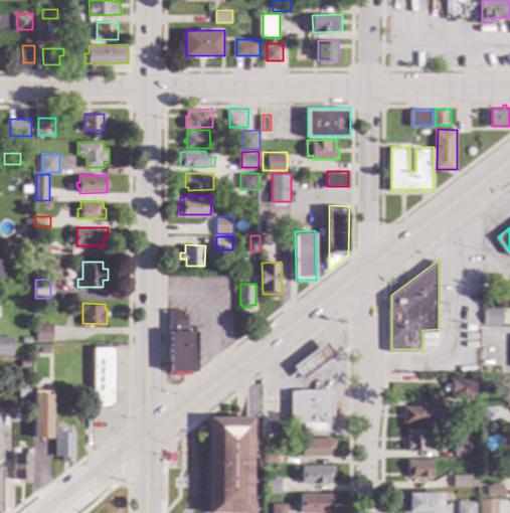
[(505,323),(488,323),(488,307),(505,307),(505,323)]
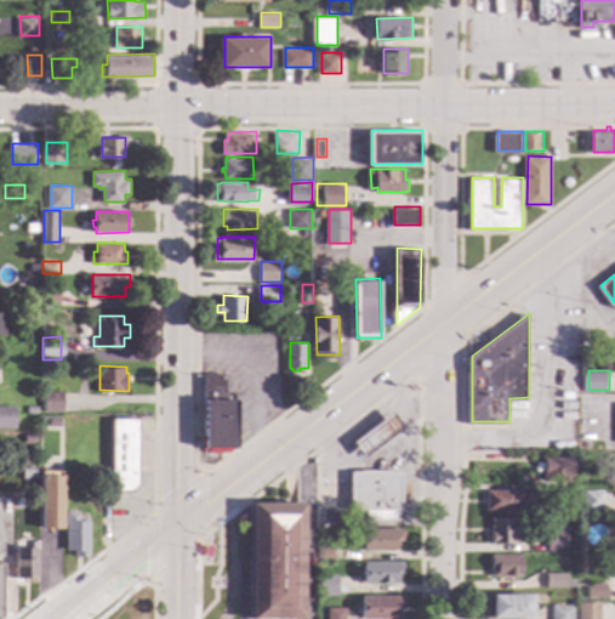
[(227,398),(238,398),(237,447),(205,447),(206,373),(227,373),(227,398)]
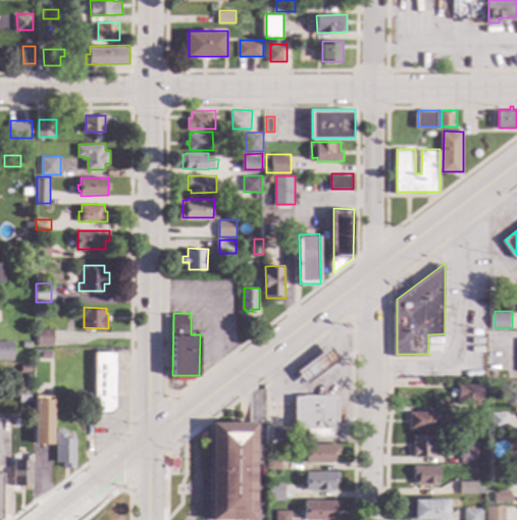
[(55,345),(39,345),(39,327),(55,327),(55,345)]
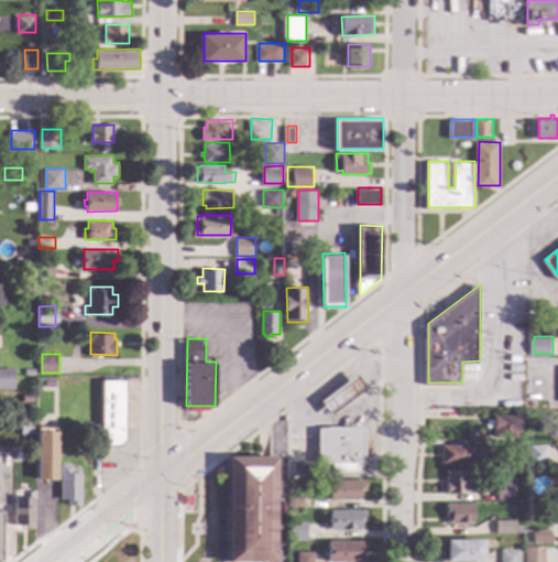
[(17,388),(0,388),(0,368),(17,368),(17,388)]
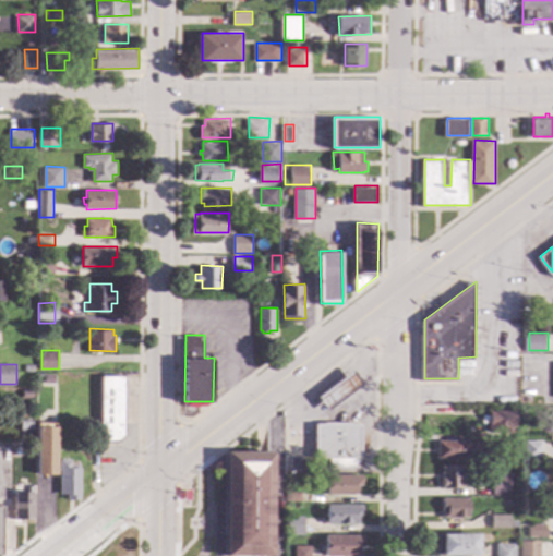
[(362,384),(327,411),(317,397),(352,371),(362,384)]
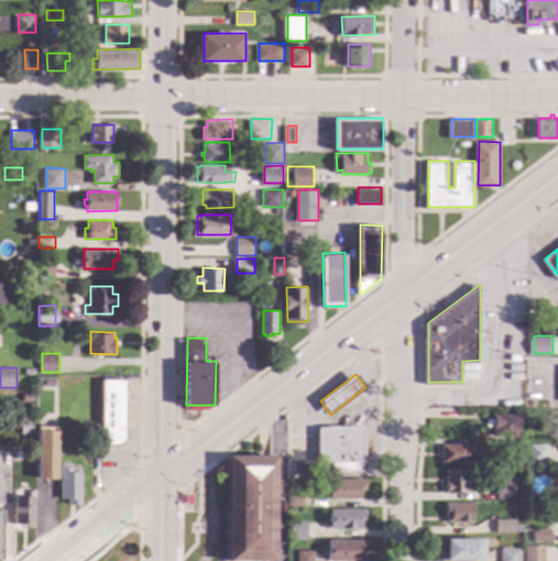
[(57,386),(47,385),(47,377),(58,377),(57,386)]
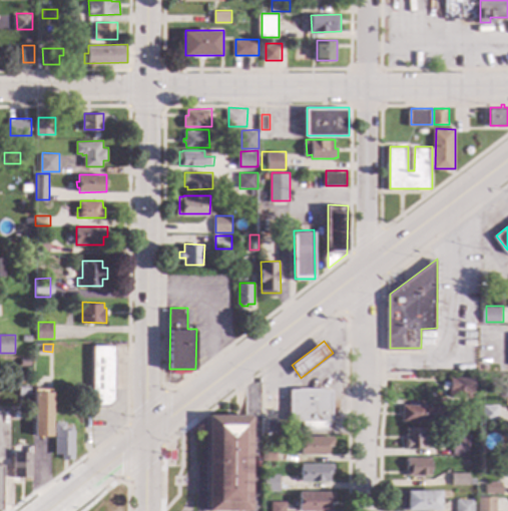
[(117,345),(117,399),(110,405),(94,405),(95,345),(117,345)]
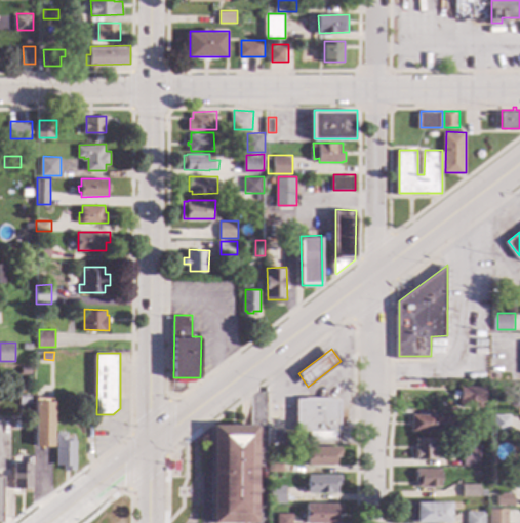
[(486,400),(484,400),(484,406),(462,406),(462,385),(487,386),(486,400)]
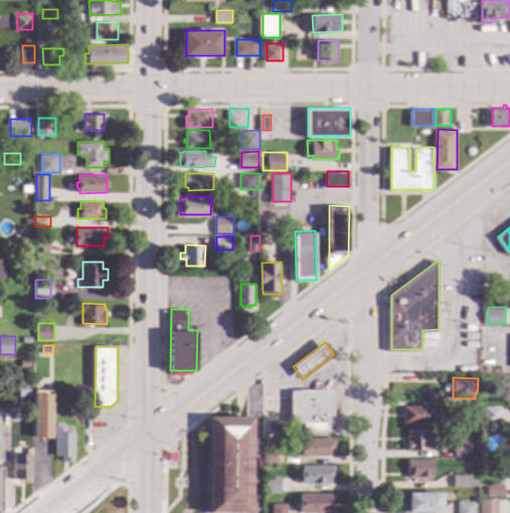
[(32,397),(20,396),(20,387),(32,387),(32,397)]
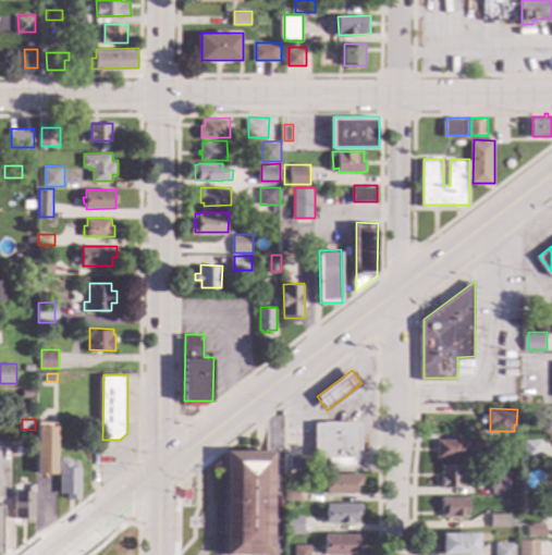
[(58,472),(40,472),(39,421),(57,421),(58,472)]
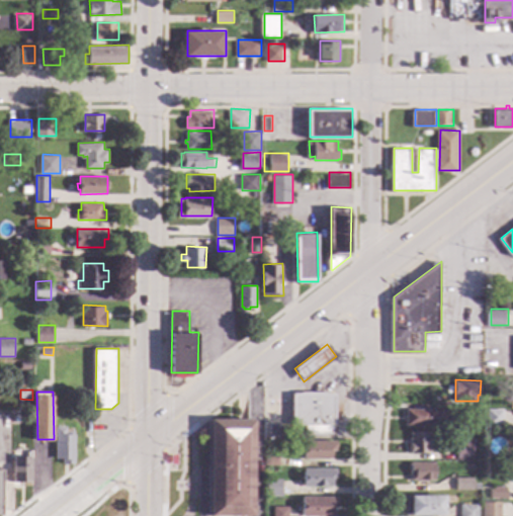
[(335,426),(334,426),(334,434),(307,434),(307,426),(293,426),(292,394),(335,394),(335,426)]
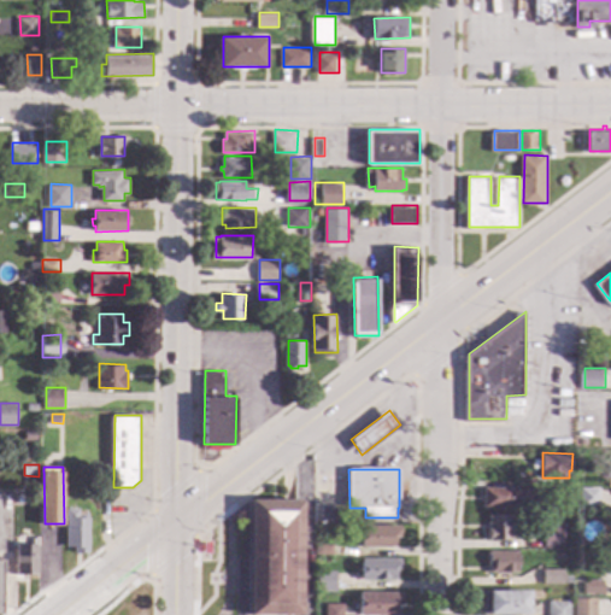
[(513,490),(530,490),(530,507),(485,505),(486,486),(513,486),(513,490)]
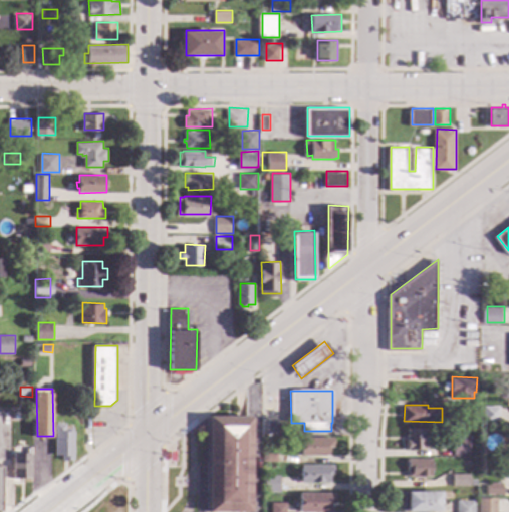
[(501,406),(501,420),(486,420),(486,405),(501,406)]
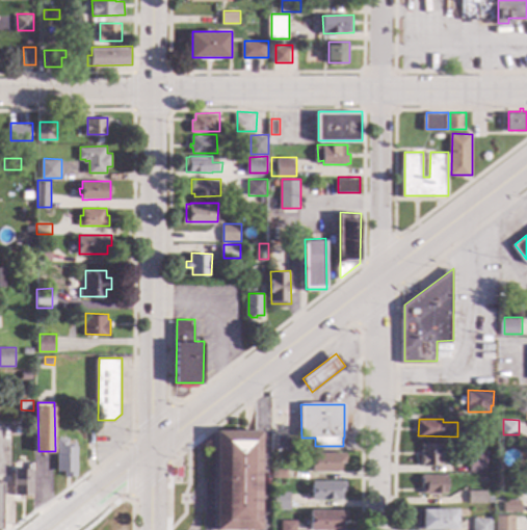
[(261,528),(216,528),(216,429),(247,429),(261,429),(261,528)]
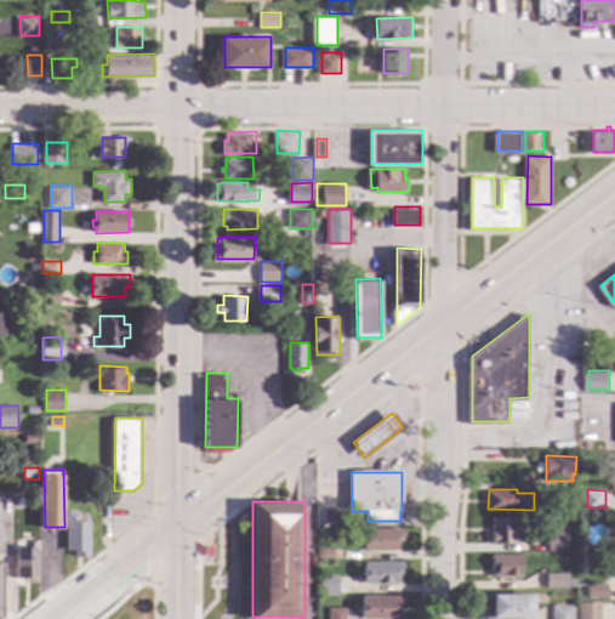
[(81,515),(90,515),(90,520),(91,520),(91,555),(77,555),(77,550),(68,550),(68,510),(81,510),(81,515)]
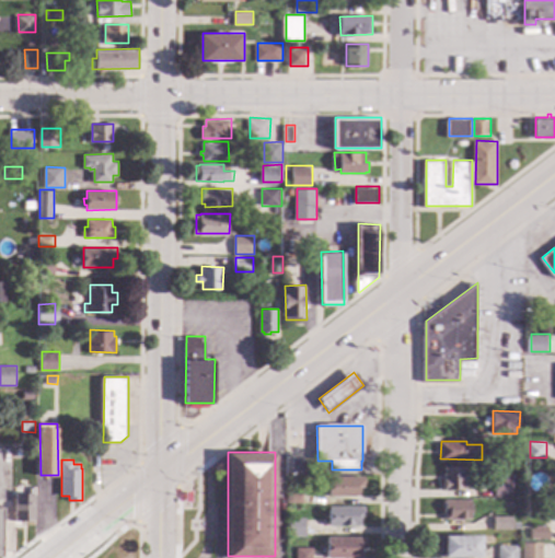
[(466,468),(469,468),(469,474),(465,474),(465,488),(446,488),(446,465),(466,465),(466,468)]
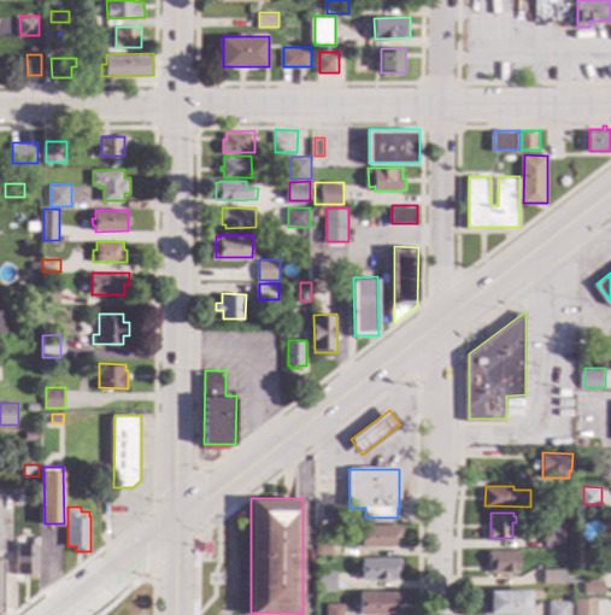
[(567,521),(565,545),(545,545),(545,520),(567,521)]
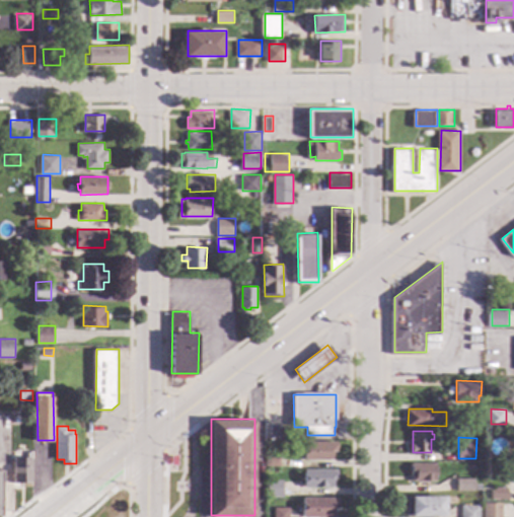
[(340,450),(335,450),(335,458),(306,459),(306,441),(340,441),(340,450)]
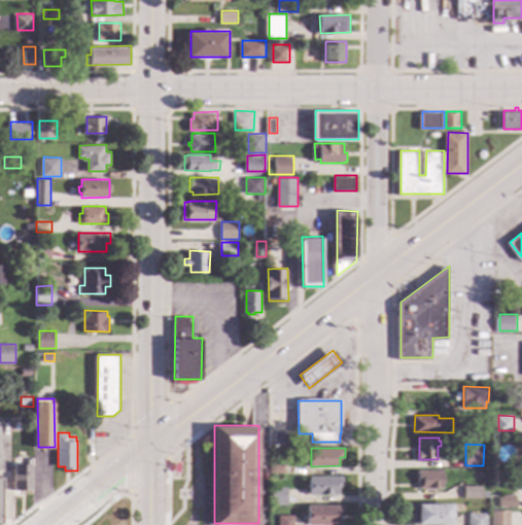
[(32,489),(27,489),(27,490),(15,490),(16,463),(33,463),(32,489)]
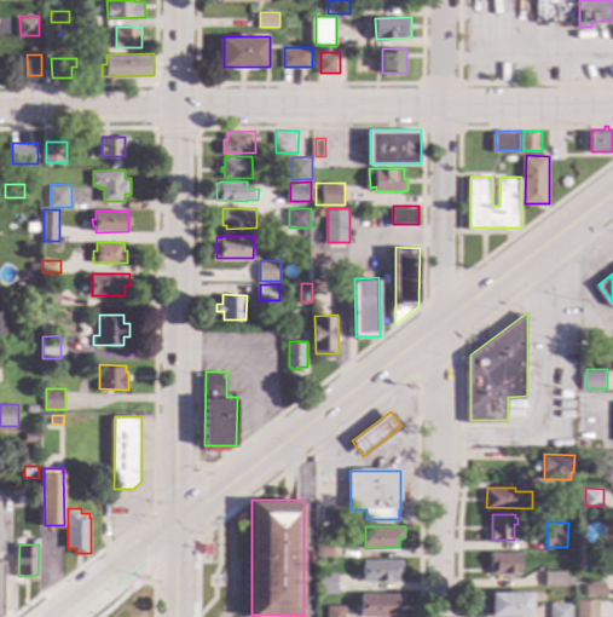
[(337,555),(319,555),(319,545),(337,545),(337,555)]
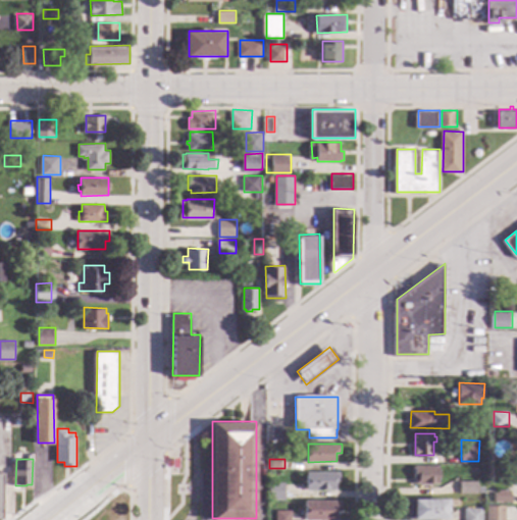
[(441,482),(432,483),(432,484),(422,484),(422,483),(416,483),(416,465),(440,465),(441,482)]
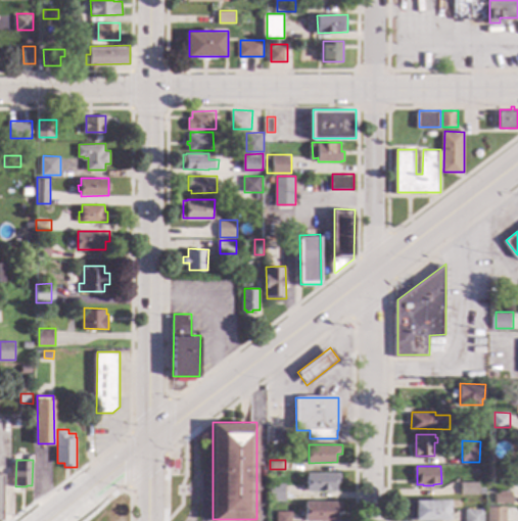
[(342,482),(338,482),(338,490),(309,490),(309,472),(342,472),(342,482)]
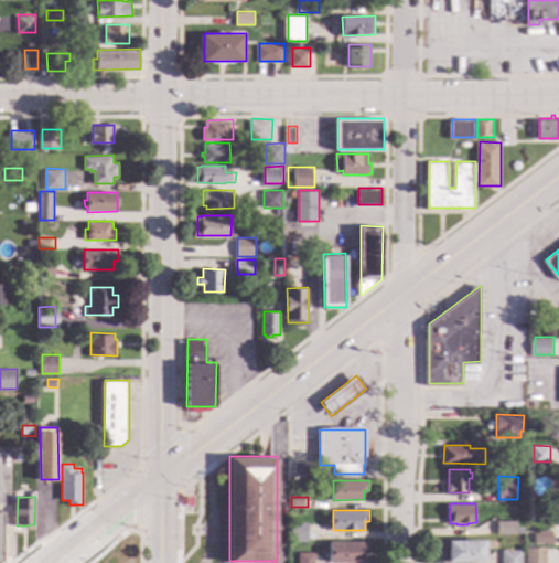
[(517,533),(500,533),(498,519),(517,519),(517,533)]
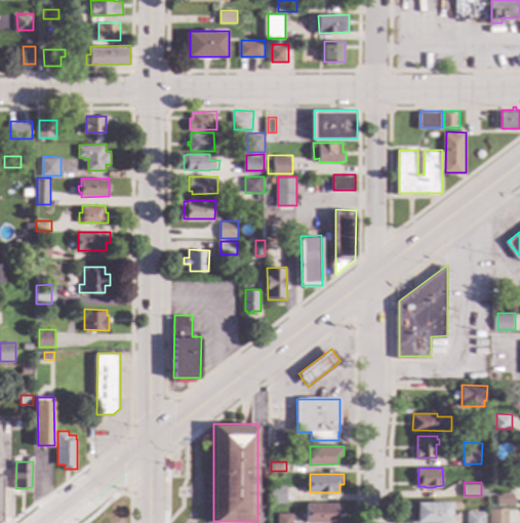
[(288,503),(272,503),(272,484),(288,484),(288,503)]
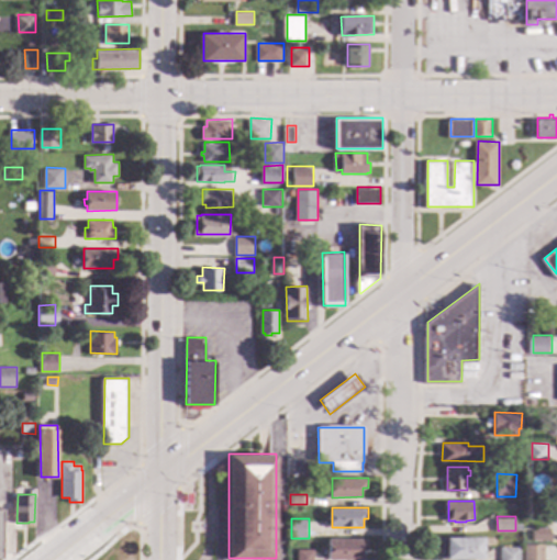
[(553,540),(535,539),(535,527),(549,527),(553,527),(553,540)]
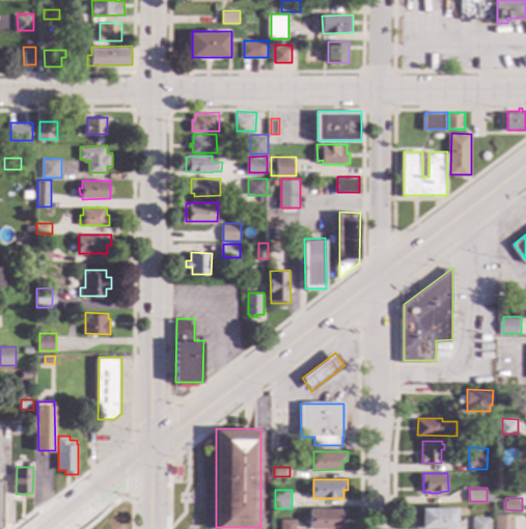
[(457,527),(418,527),(418,506),(457,506),(457,527)]
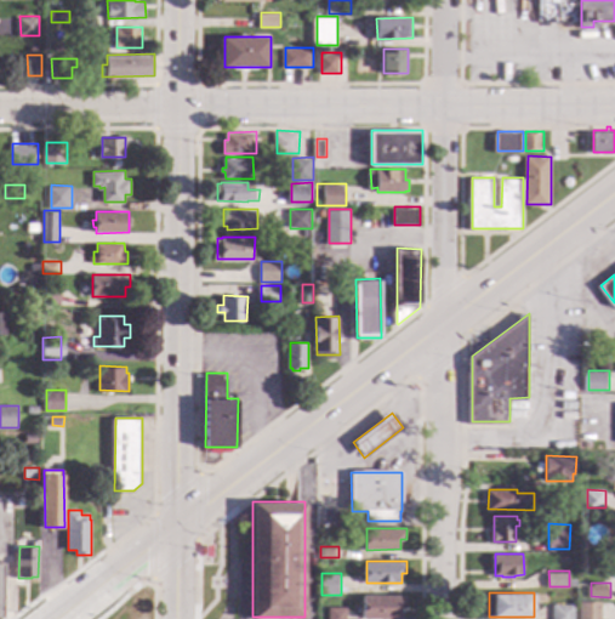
[(406,603),(403,603),(403,618),(364,618),(364,595),(406,595),(406,603)]
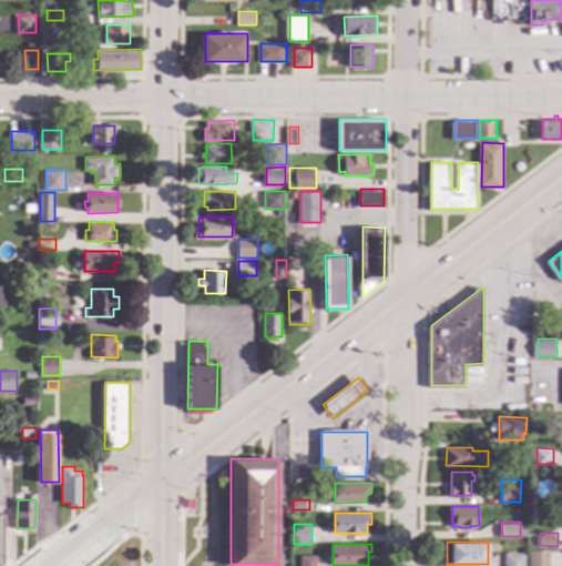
[(530,565),(550,565),(551,549),(531,549),(530,565)]
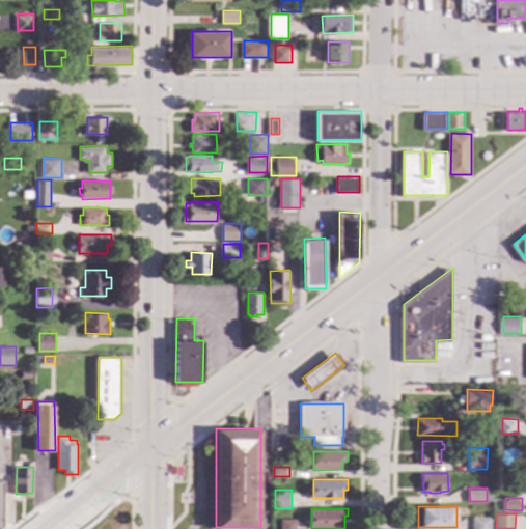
[(493,528),(474,528),(474,516),(493,516),(493,528)]
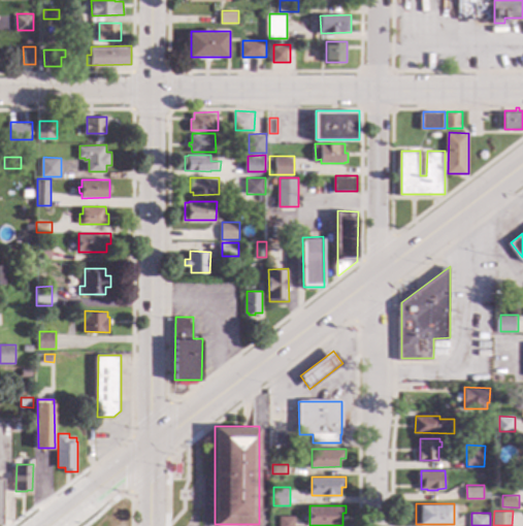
[(297,525),(282,525),(282,515),(297,515),(297,525)]
